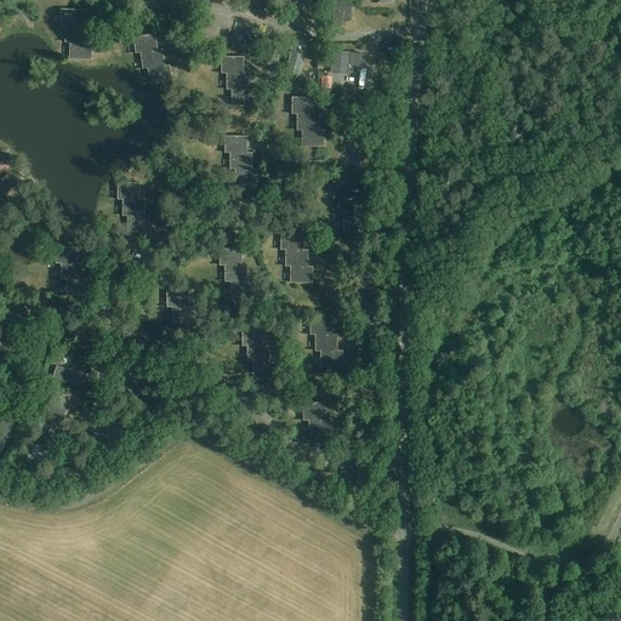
[(352,9),(352,0),(335,0),(332,23),(342,24),(343,7),(352,9)]
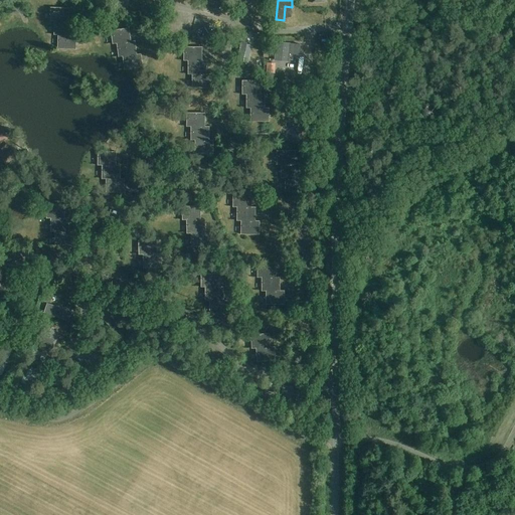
[(50,21),(55,21),(69,22),(69,12),(69,8),(51,7),(50,21)]
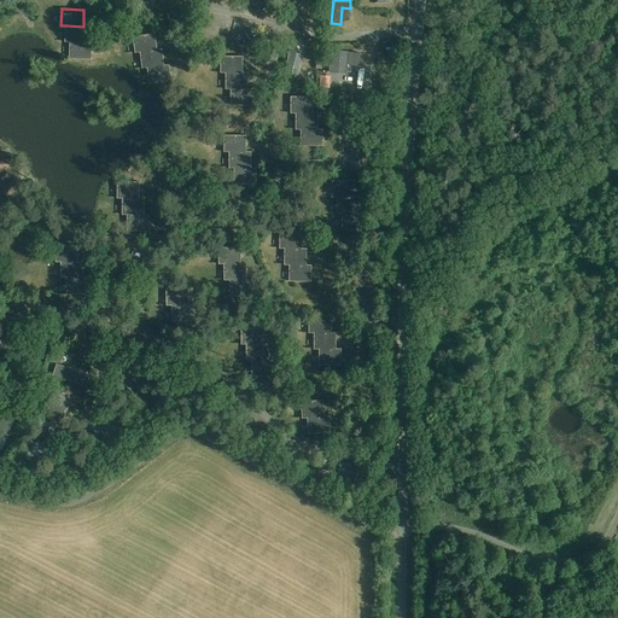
[(88,27),(83,27),(66,25),(65,42),(70,42),(87,42),(88,35),(88,27)]
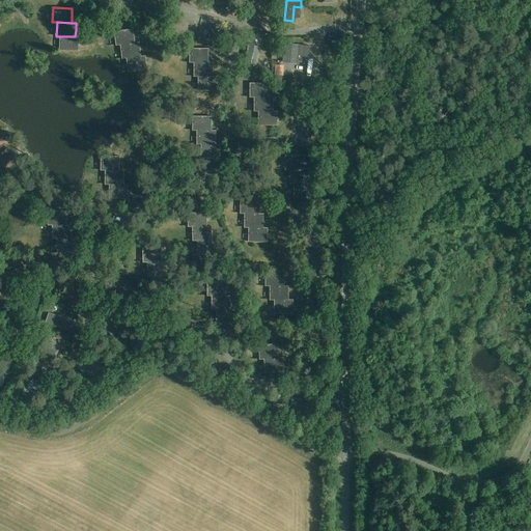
[(222,30),(222,29),(221,28),(220,26),(219,25),(218,23),(217,23),(213,25),(213,26),(208,29),(206,29),(205,30),(203,31),(203,32),(206,38),(208,38),(210,37),(213,36),(213,35),(213,34),(216,32),(218,32),(220,31),(222,30)]
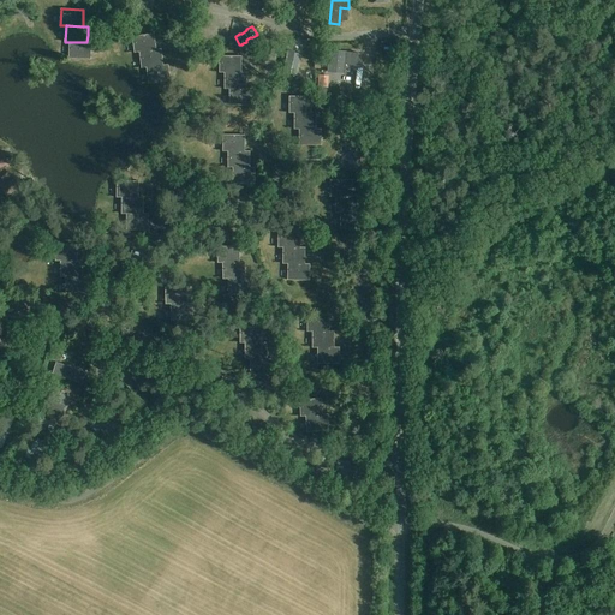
[(139,52),(157,49),(155,34),(132,36),(135,53),(139,52)]
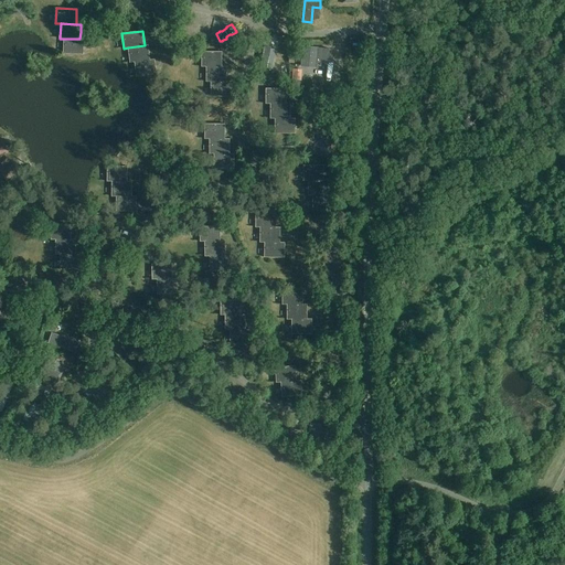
[(84,39),(80,39),(64,39),(64,53),(84,54),(84,46),(84,39)]
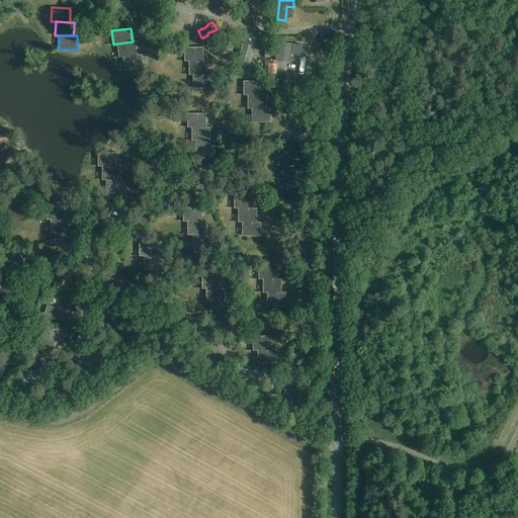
[(119,58),(123,57),(138,55),(136,41),(133,41),(117,44),(119,58)]
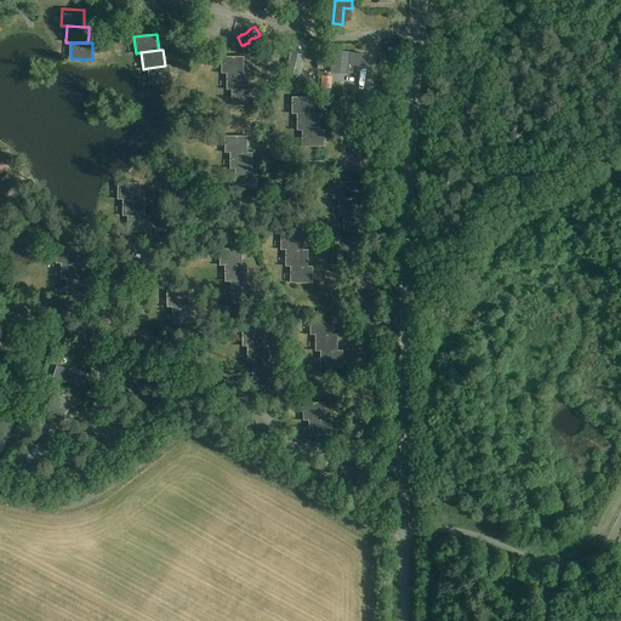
[(363,57),(363,55),(334,52),(331,73),(349,74),(349,66),(362,67),(363,57)]
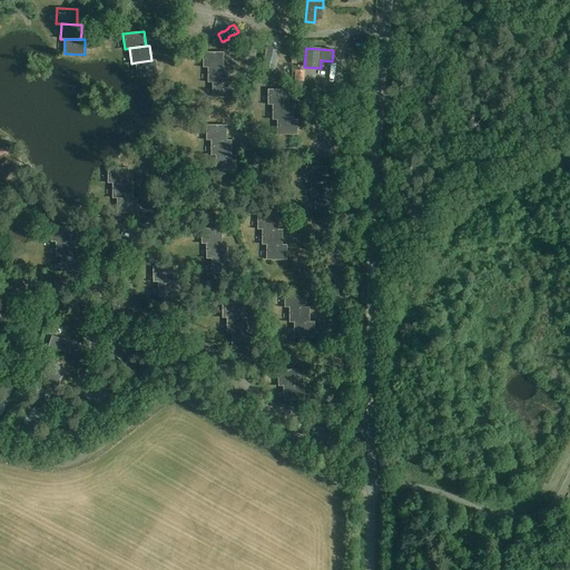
[(208,67),(224,67),(224,52),(204,52),(204,67),(208,67)]
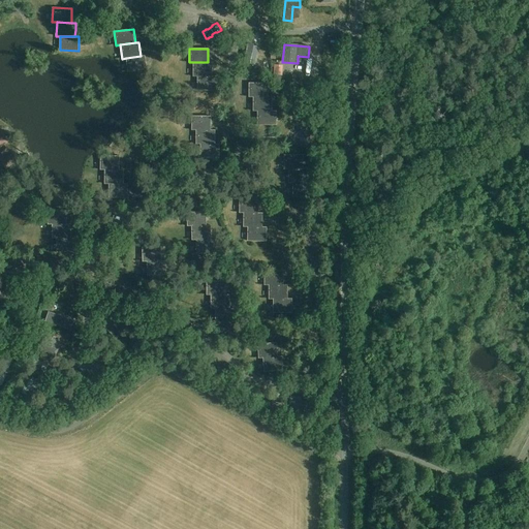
[(141,56),(126,58),(128,72),(147,69),(145,56),(141,56)]
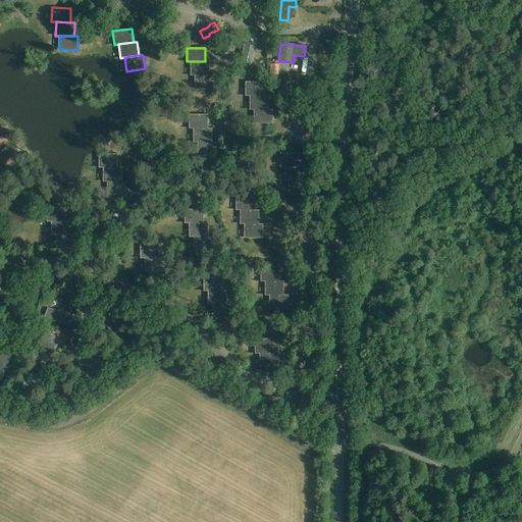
[(195,75),(209,75),(210,61),(205,61),(191,61),(191,75),(195,75)]
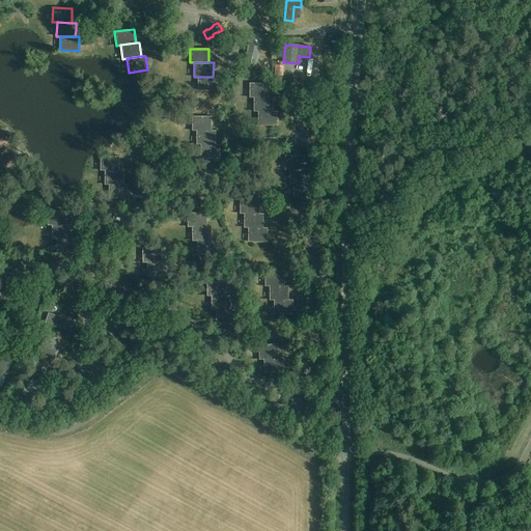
[(282,76),(283,65),(276,65),(275,75),(282,76)]
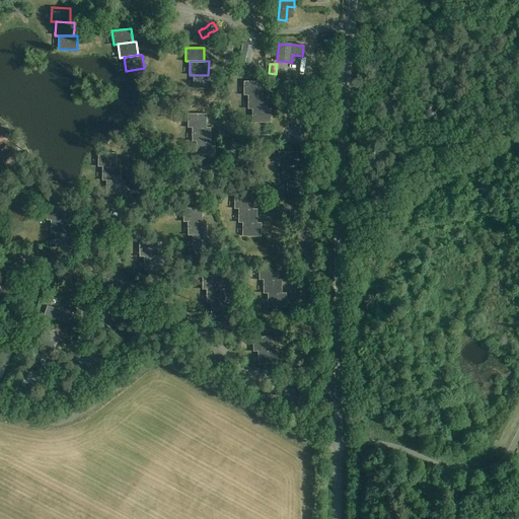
[(213,75),(208,75),(194,75),(194,88),(213,89),(213,75)]
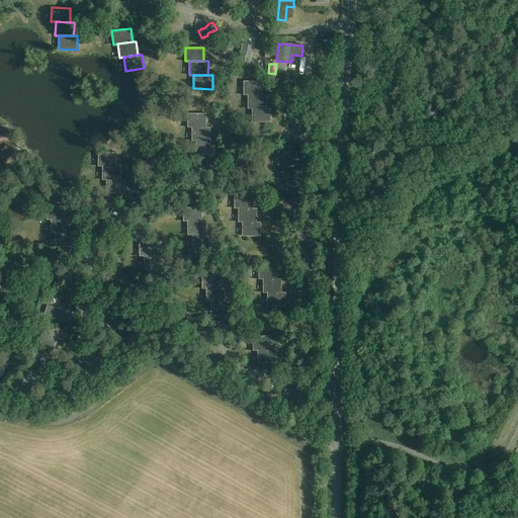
[(248,95),(262,94),(262,81),(244,81),(244,95),(248,95)]
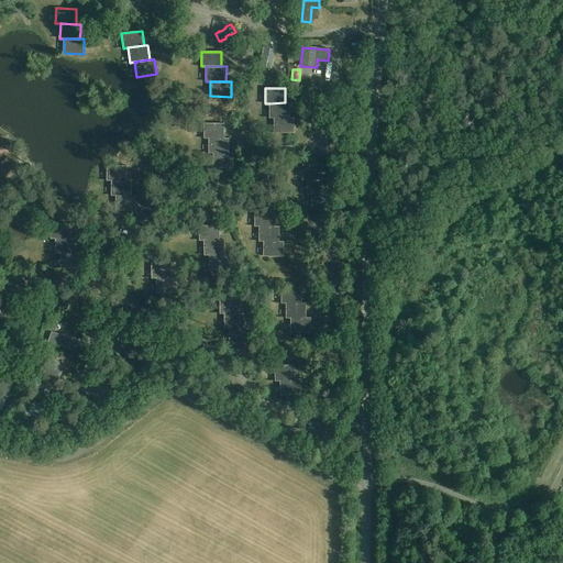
[(269,118),(274,118),(290,118),(290,103),(285,102),(269,103),(269,118)]
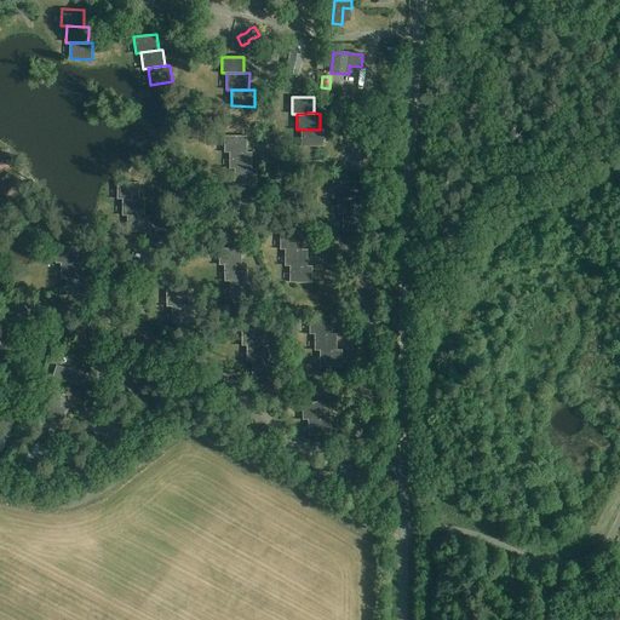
[(320,130),(302,130),(302,147),(325,147),(325,130),(320,130)]
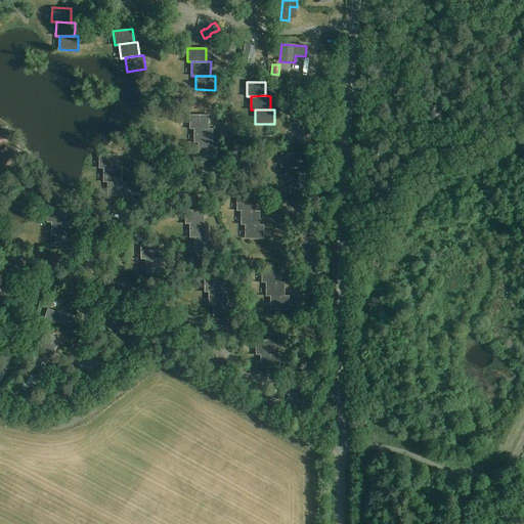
[(194,129),(209,128),(209,115),(190,115),(190,129),(194,129)]
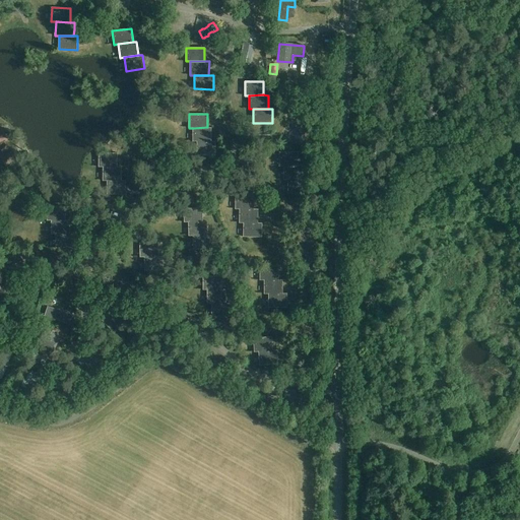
[(0,148),(1,150),(7,145),(5,143),(10,139),(0,126),(0,148)]
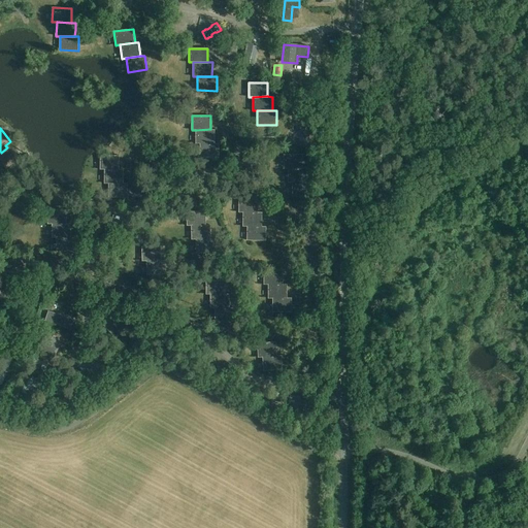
[(210,129),(196,130),(196,143),(200,143),(215,143),(215,129),(210,129)]
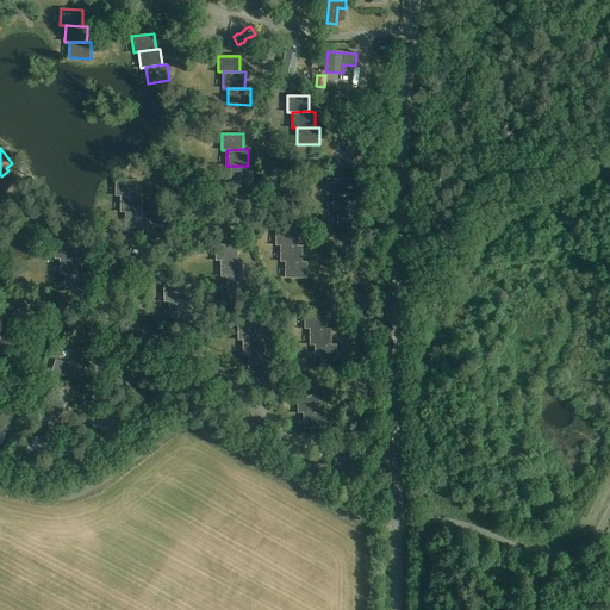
[(248,166),(231,166),(231,182),(253,182),(253,166),(248,166)]
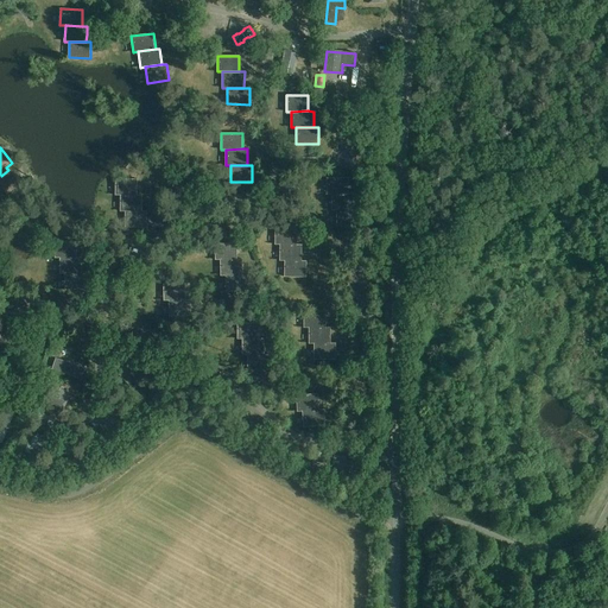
[(8,170),(1,176),(4,178),(0,182),(0,185),(11,198),(25,187),(12,171),(11,172),(8,170)]
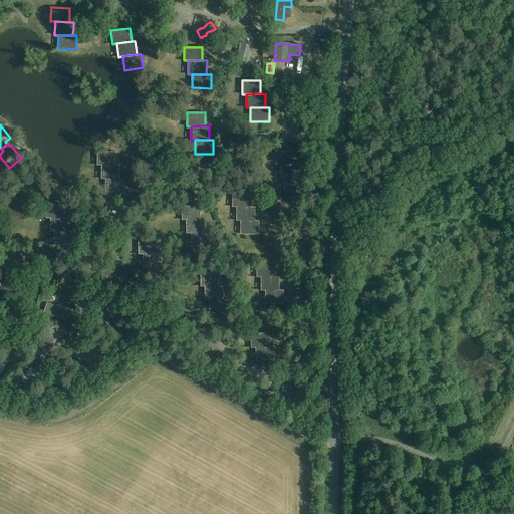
[(280,164),(294,164),(295,151),(276,151),(276,164),(280,164)]
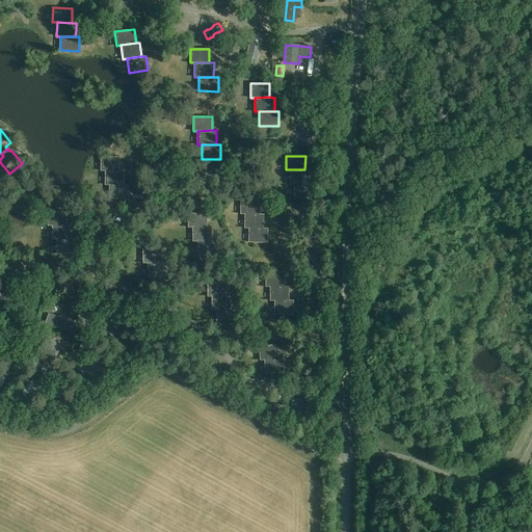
[(101,170),(106,170),(121,170),(121,157),(102,157),(101,170)]
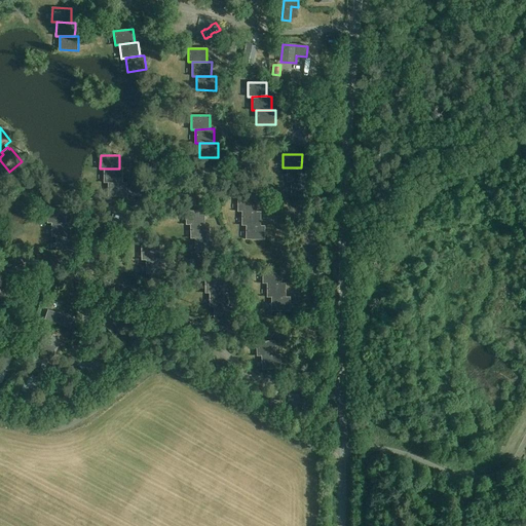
[(292,182),(306,182),(306,167),(301,167),(287,167),(287,182),(292,182)]
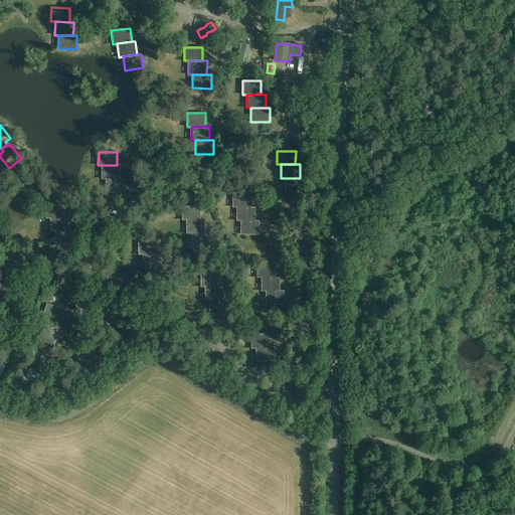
[(121,165),(117,165),(103,165),(102,179),(107,179),(121,179),(121,165)]
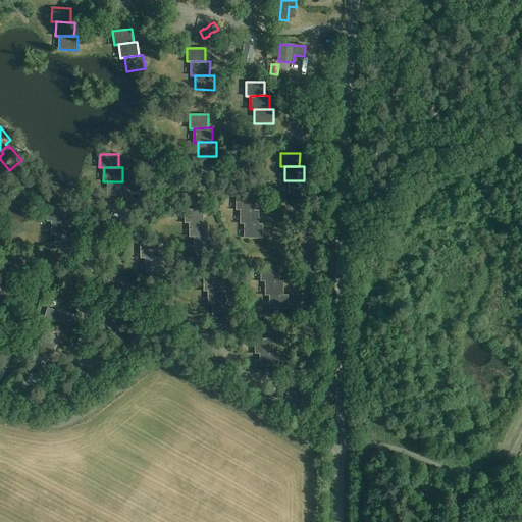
[(304,180),(290,180),(290,194),(308,194),(308,180),(304,180)]
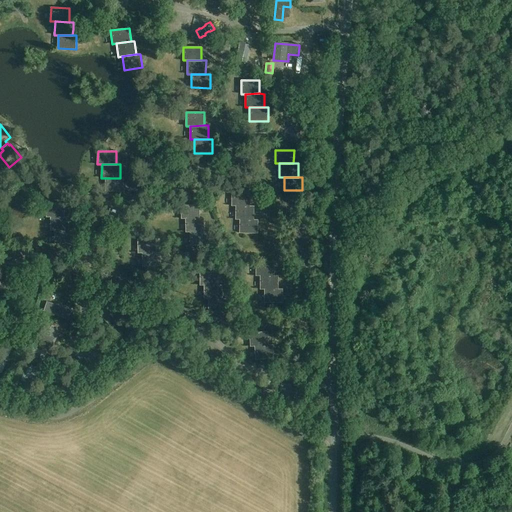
[(120,178),(106,178),(106,192),(124,192),(124,178),(120,178)]
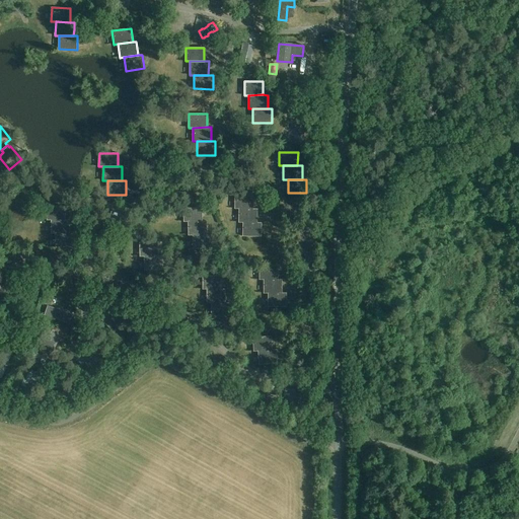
[(239,209),(253,209),(253,195),(235,195),(235,209),(239,209)]
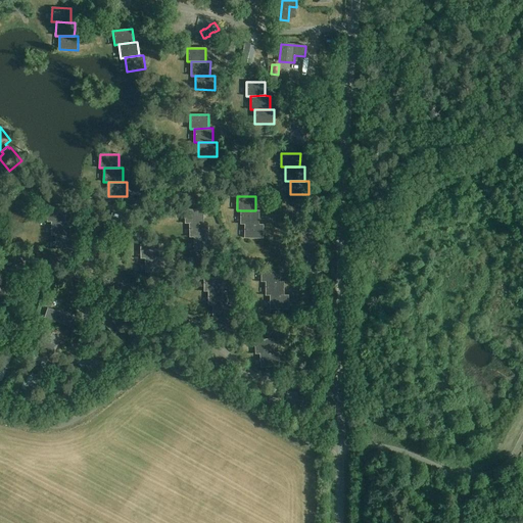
[(52,222),(66,221),(66,207),(47,207),(47,222),(52,222)]
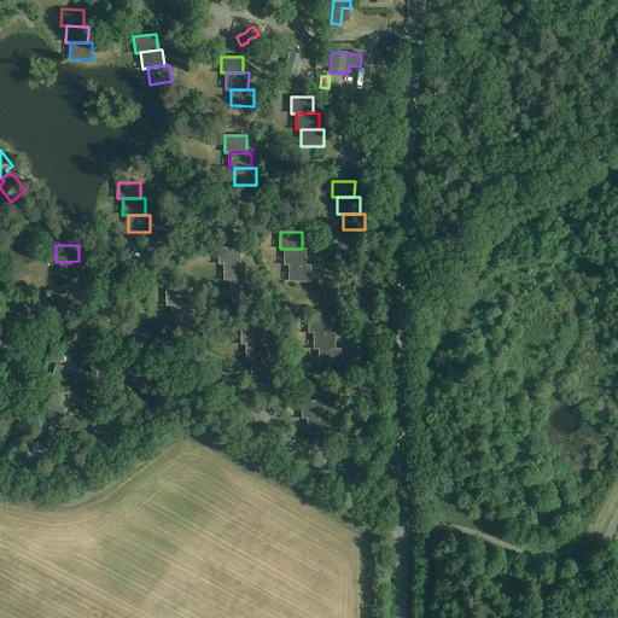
[(225,264),(242,263),(242,246),(219,248),(220,264),(225,264)]
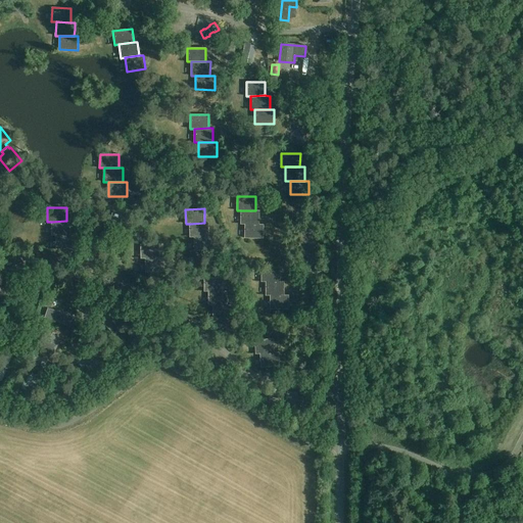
[(245,225),(259,225),(259,210),(255,210),(241,210),(241,224),(245,225)]
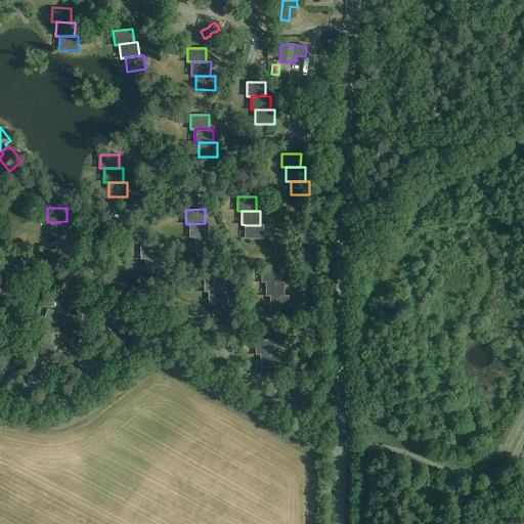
[(67,221),(52,222),(52,235),(56,235),(71,235),(71,221),(67,221)]
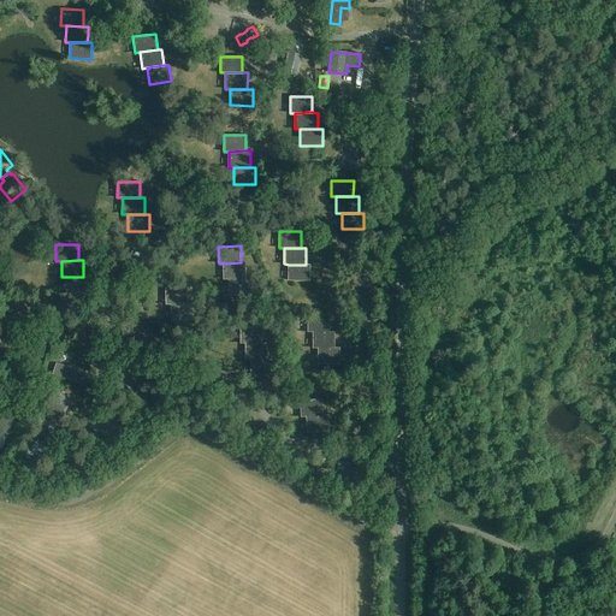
[(241,262),(224,264),(224,279),(229,279),(246,278),(246,262),(241,262)]
